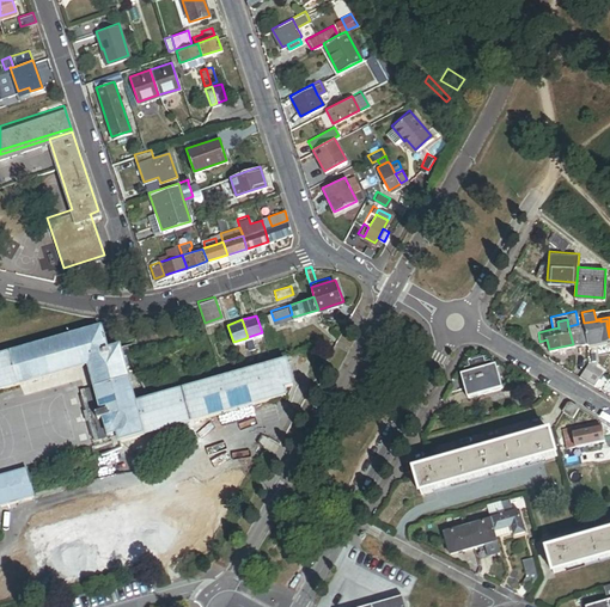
[(107,433),(116,430),(110,406),(134,399),(120,344),(107,347),(101,324),(0,350),(0,384),(87,361),(93,385),(107,433)]
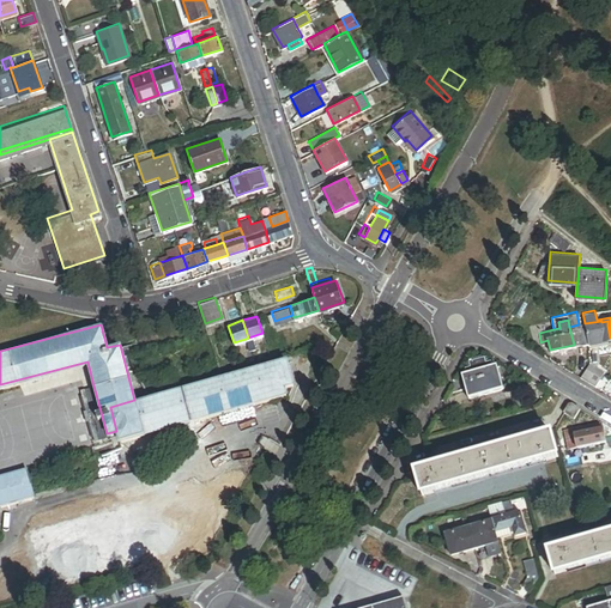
[(582,342),(579,326),(579,324),(569,327),(574,345),(582,344),(582,342)]
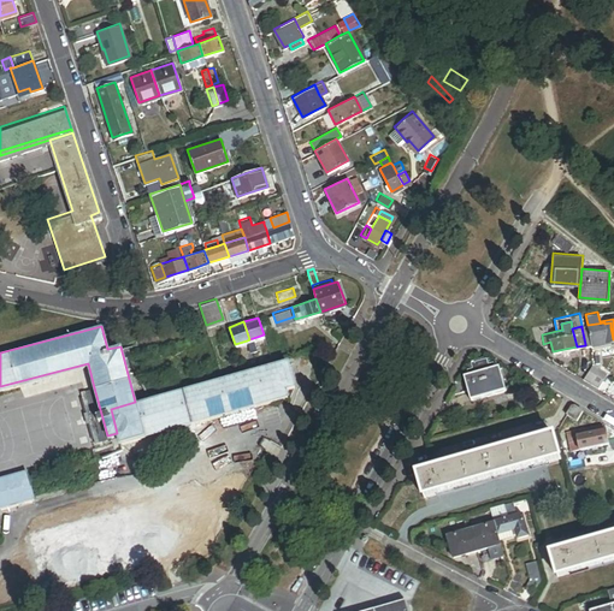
[(591,344),(613,339),(610,327),(589,331),(591,344)]
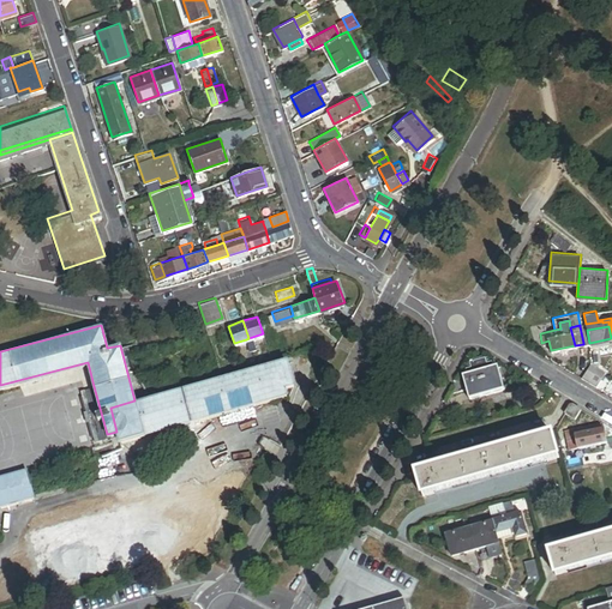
[(462,367),(463,372),(495,363),(493,359),(487,360),(486,355),(481,356),(480,354),(471,356),(471,359),(466,361),(467,366),(462,367)]
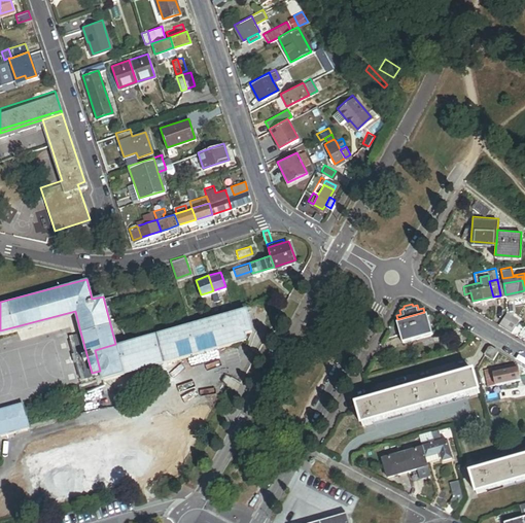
[(95,350),(100,371),(102,378),(144,367),(245,338),(243,330),(251,328),(246,308),(115,344),(95,350)]
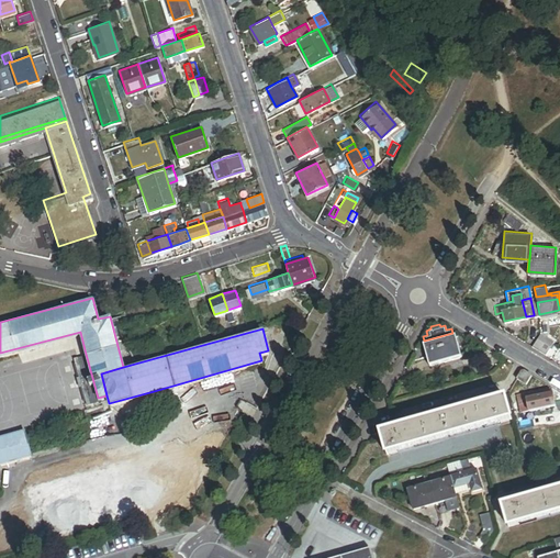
[(539,331),(532,344),(545,353),(552,339),(539,331)]
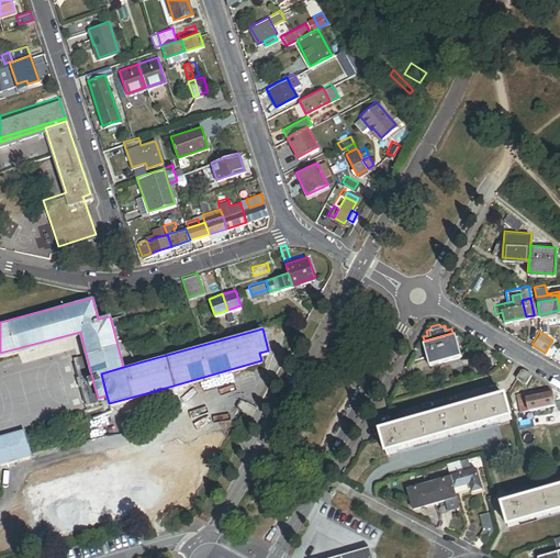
[(452,333),(424,341),(422,342),(428,363),(460,354),(454,333),(452,333)]
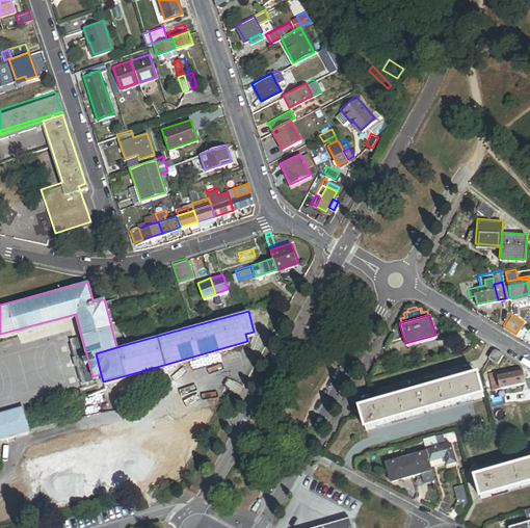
[(81,335),(76,336),(87,378),(93,376),(81,335)]
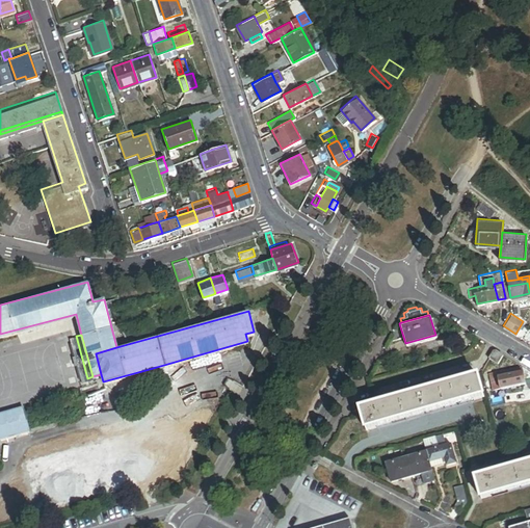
[(76,336),(73,337),(85,379),(87,378),(76,336)]
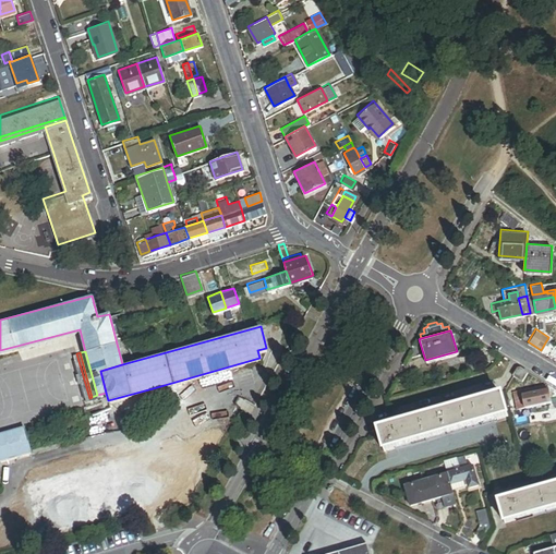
[(527,371),(517,364),(511,374),(521,380),(527,371)]
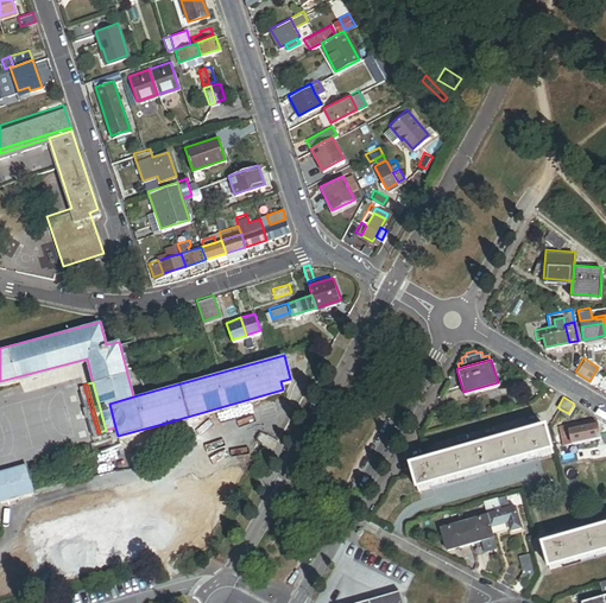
[(595,417),(594,416),(567,421),(570,440),(570,442),(580,439),(591,437),(599,435),(595,417)]
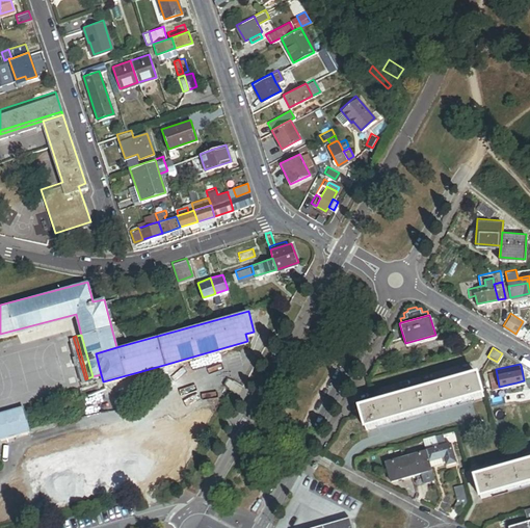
[(529,370),(521,365),(524,380),(529,379),(529,370)]
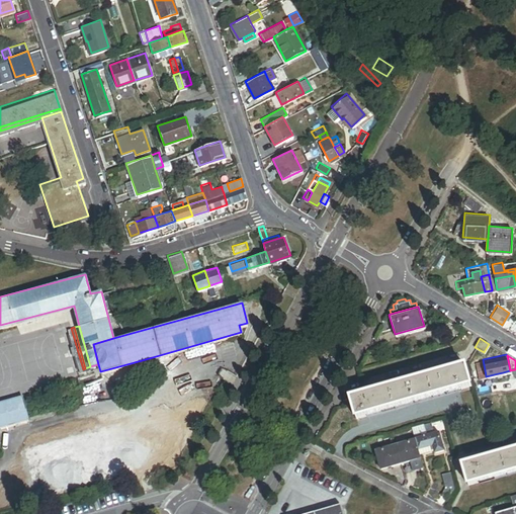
[(486,375),(483,359),(475,361),(477,367),(479,377),(486,375)]
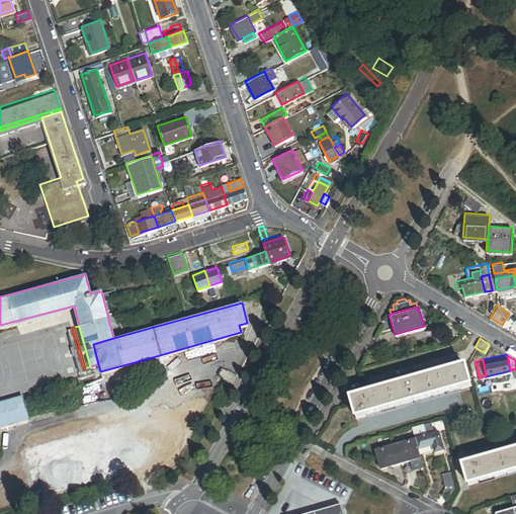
[(464,363),(349,396),(355,416),(470,383),(464,363)]
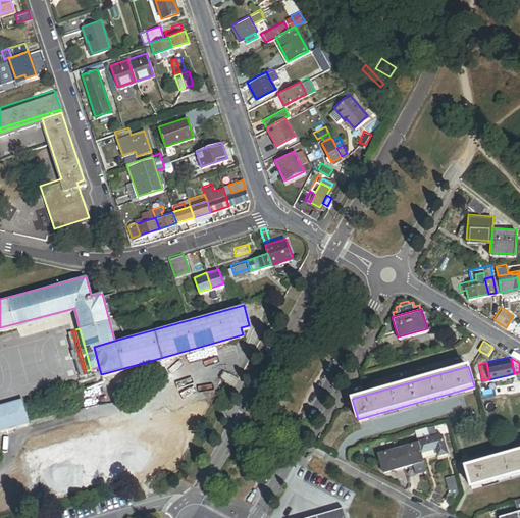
[(107,382),(78,392),(82,407),(111,398),(107,382)]
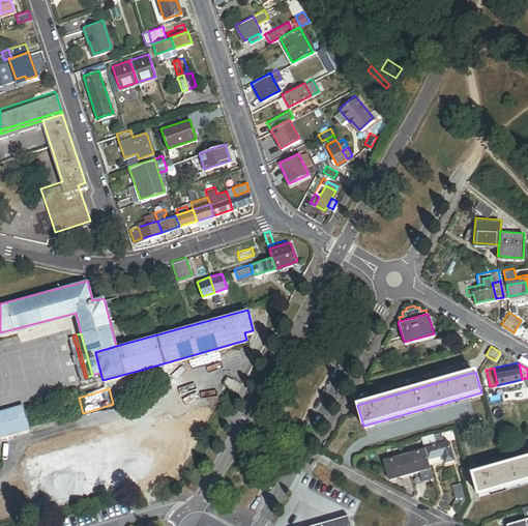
[(0,435),(28,428),(22,404),(0,409),(0,435)]
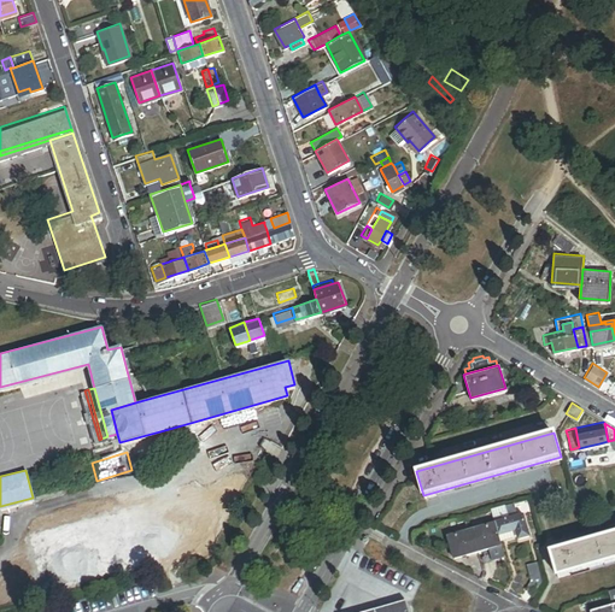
[(502,504),(490,507),(492,516),(499,515),(499,516),(505,513),(505,511),(503,505),(502,504)]
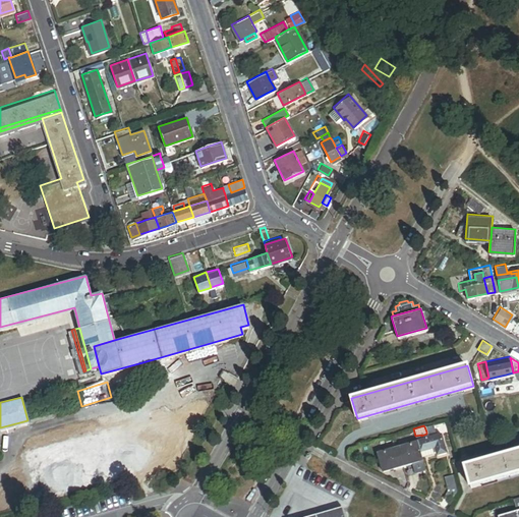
[(421,435),(415,436),(416,440),(437,435),(440,444),(419,450),(421,455),(436,451),(436,453),(445,451),(439,431),(426,434),(421,436),(421,435)]
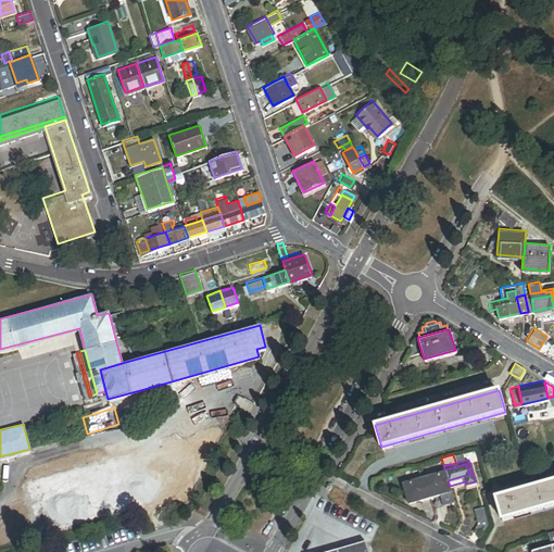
[(466,464),(444,469),(448,480),(469,474),(466,464)]
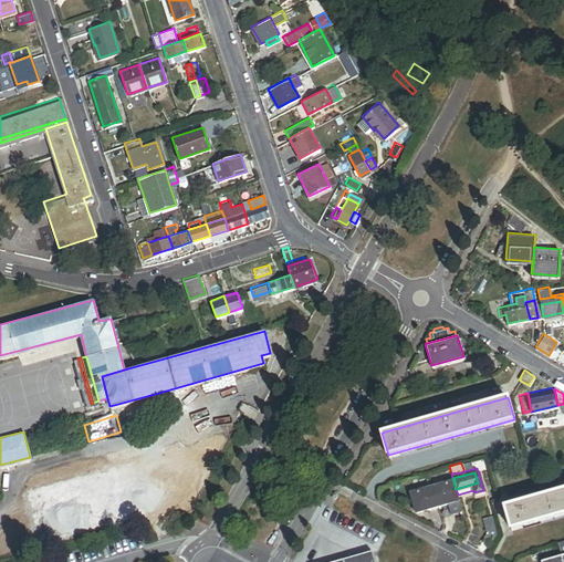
[(437,505),(459,498),(458,495),(456,489),(452,478),(431,485),(437,505)]
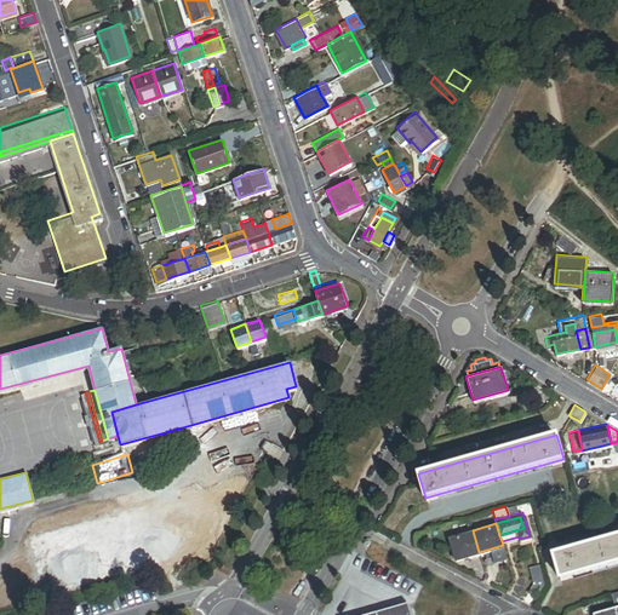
[(415,532),(413,544),(422,549),(425,528),(415,532)]
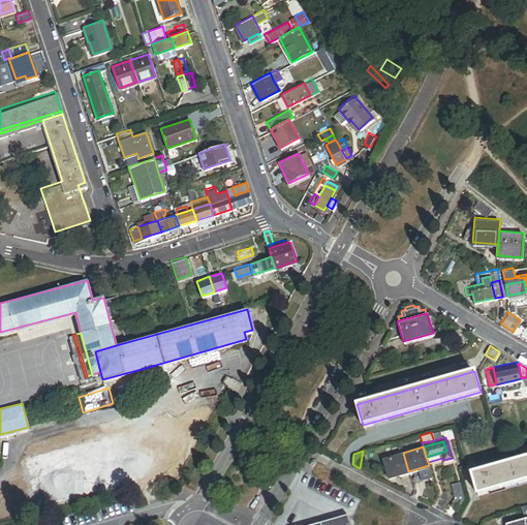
[(388,476),(408,471),(403,453),(395,455),(385,457),(382,458),(388,476)]
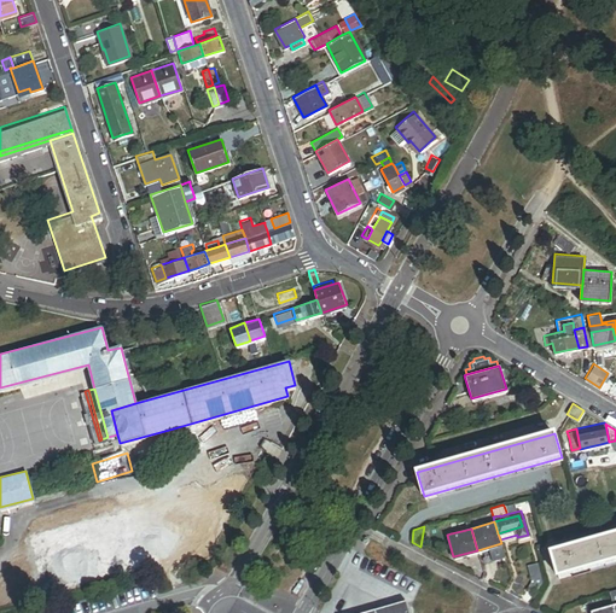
[(615,532),(551,552),(558,576),(615,559),(615,532)]
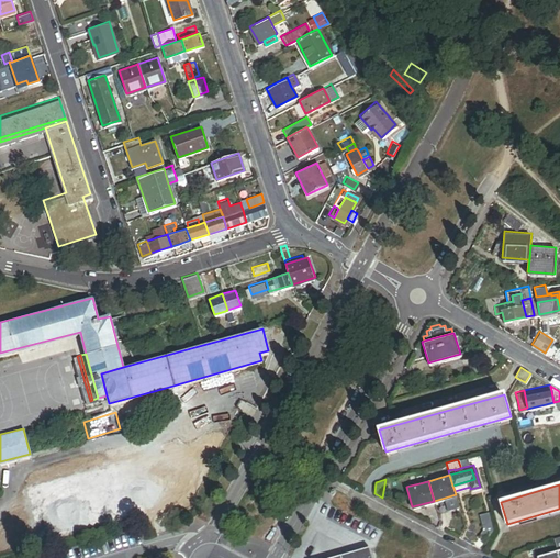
[(492,527),(488,510),(479,513),(482,526),(492,527)]
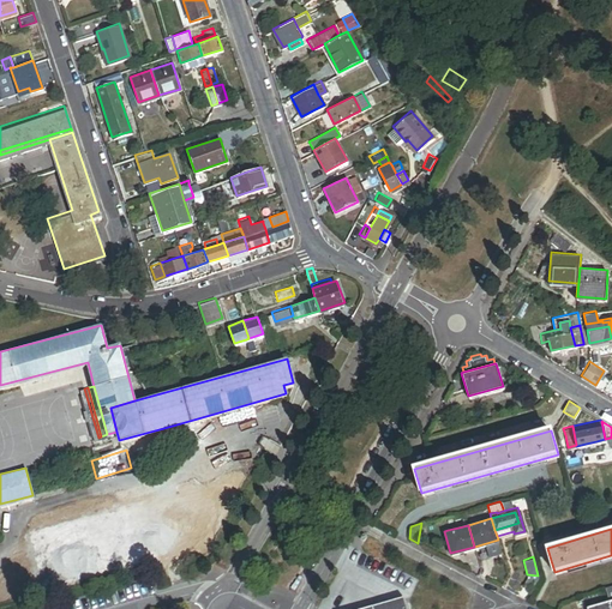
[(517,592),(527,597),(537,579),(538,576),(527,574),(517,592)]
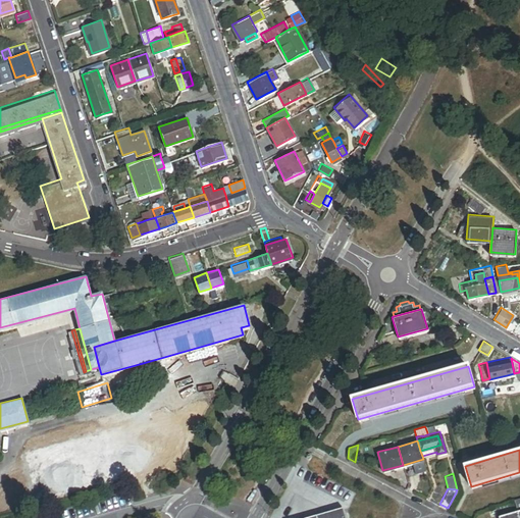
[(315,514),(316,517),(344,510),(343,507),(315,514)]
